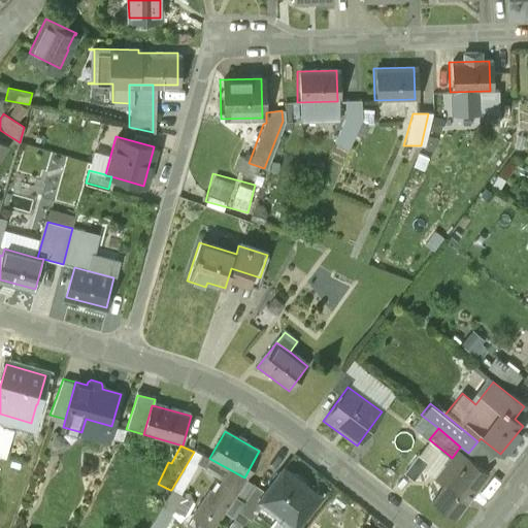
[(194,452),(171,490),(170,490),(161,505),(171,510),(180,495),(179,494),(190,475),(202,454),(195,450),(194,452)]
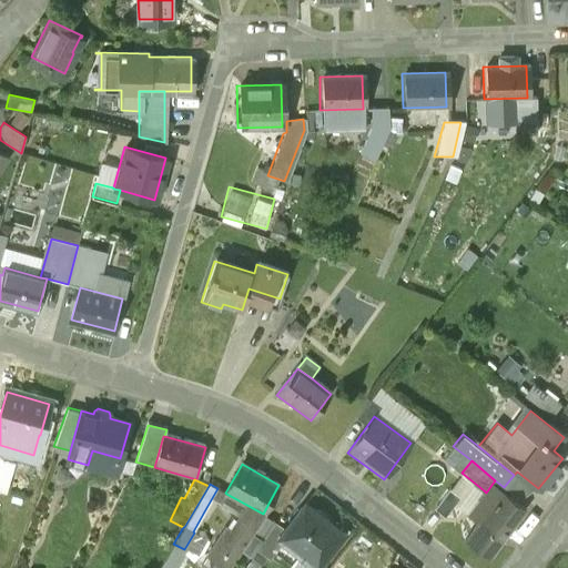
[(484,490),(479,496),(483,497),(469,515),(479,523),(489,510),(503,493),(492,485),(486,493),(484,490)]
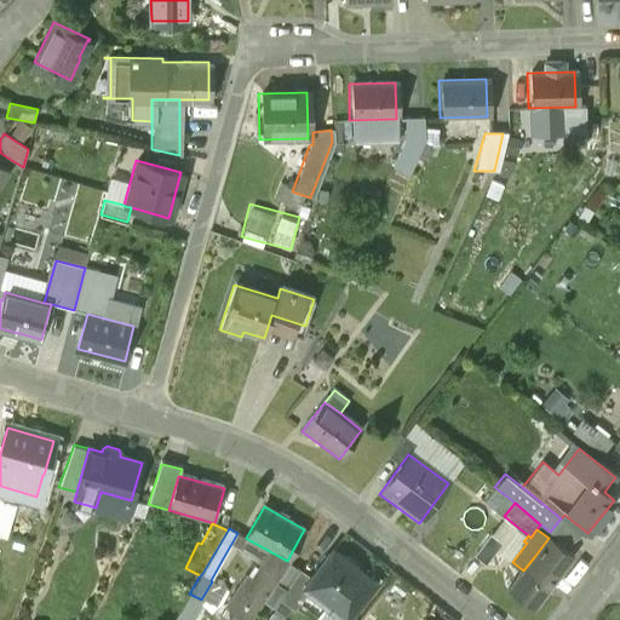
[(489,533),(472,555),(484,563),(500,543),(489,533)]
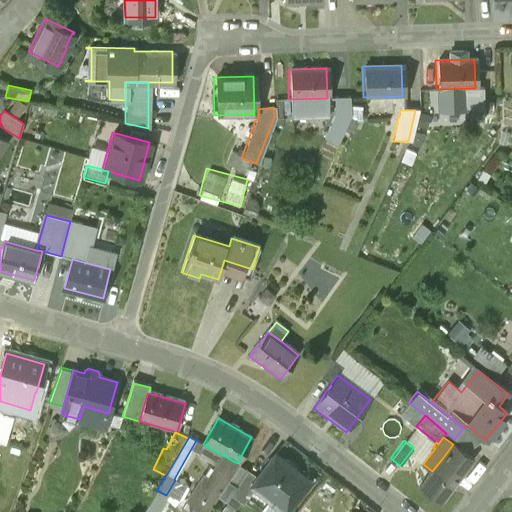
[(473,458),(453,444),(441,460),(461,474),(473,458)]
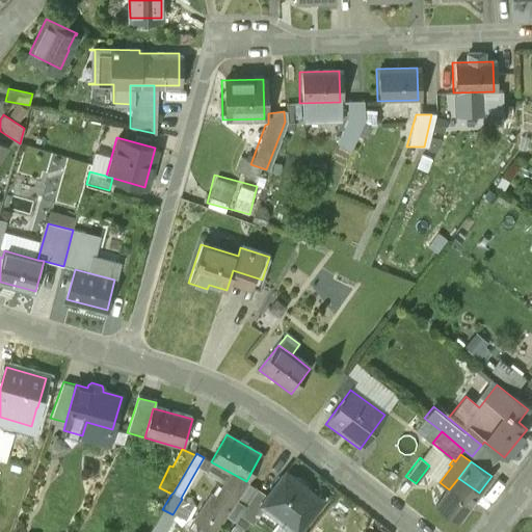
[(224,482),(215,496),(211,493),(194,517),(188,527),(195,531),(211,531),(213,530),(225,511),(236,519),(240,512),(245,504),(235,498),(246,481),(212,462),(207,471),(224,482)]
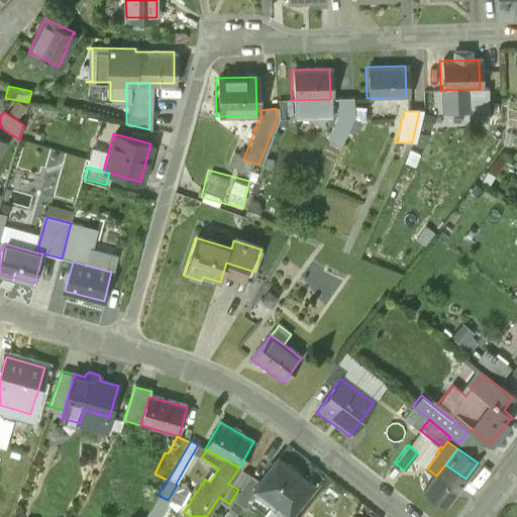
[(296,476),(276,459),(260,482),(252,491),(256,494),(287,516),(289,516),(313,486),(297,474),(296,476)]
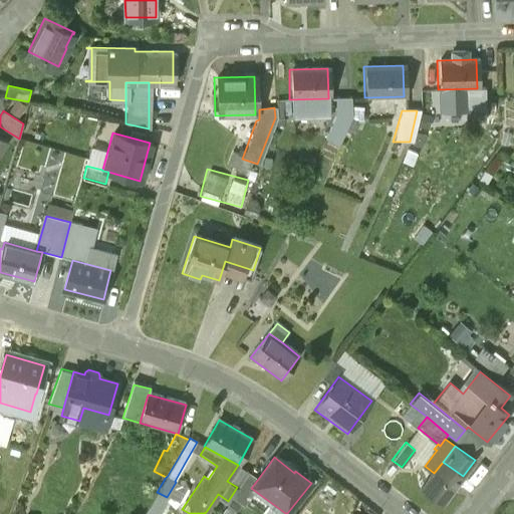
[(463,476),(443,462),(434,473),(423,489),(442,503),(463,476)]
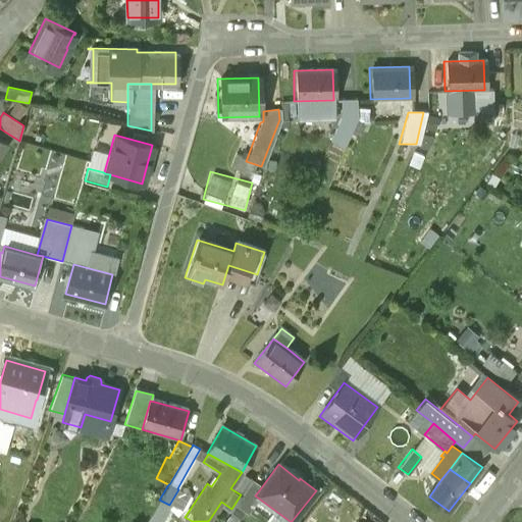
[(242,472),(230,488),(241,494),(252,479),(242,472)]
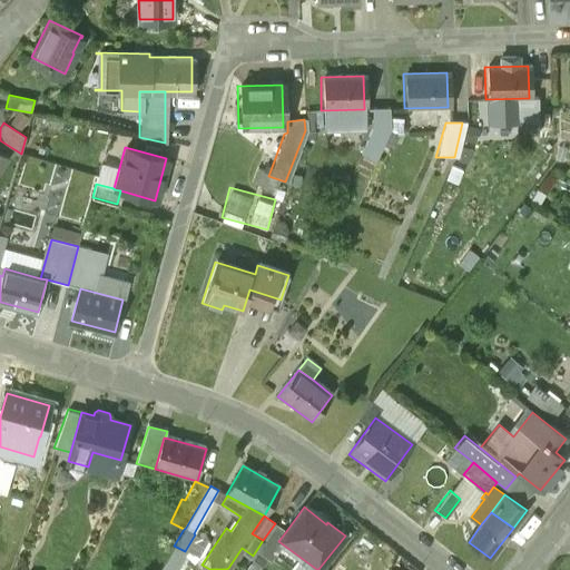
[(263,540),(257,549),(272,560),(283,544),(278,541),(286,531),(275,523),(263,540)]
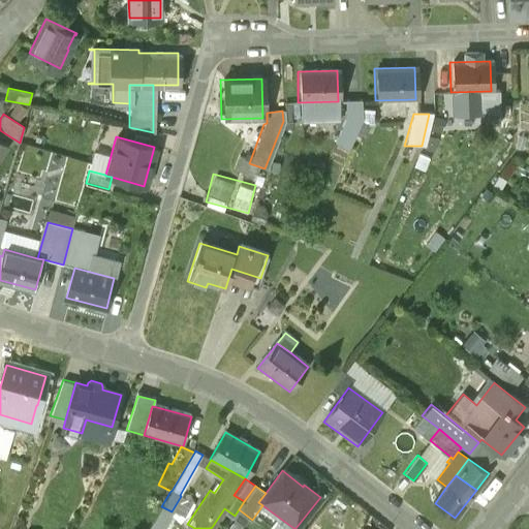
[(161,528),(172,511),(161,506),(147,528),(161,528)]
